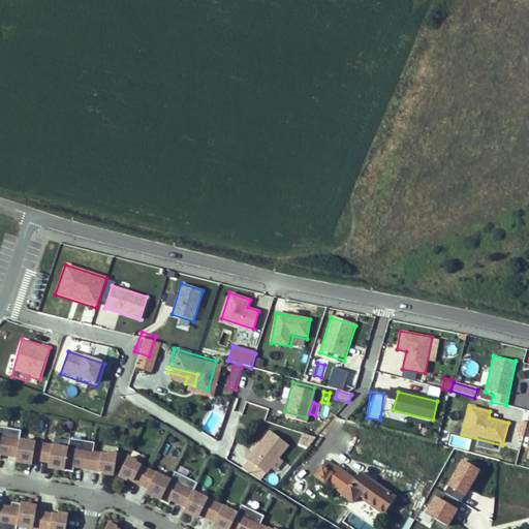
[(234,431),(239,413),(231,411),(226,429),(234,431)]
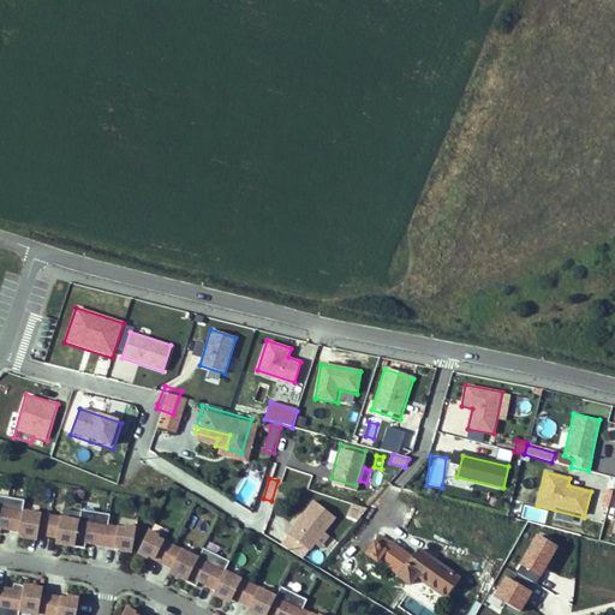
[(0,489),(0,526),(4,527),(4,523),(24,525),(27,506),(29,495),(0,489)]
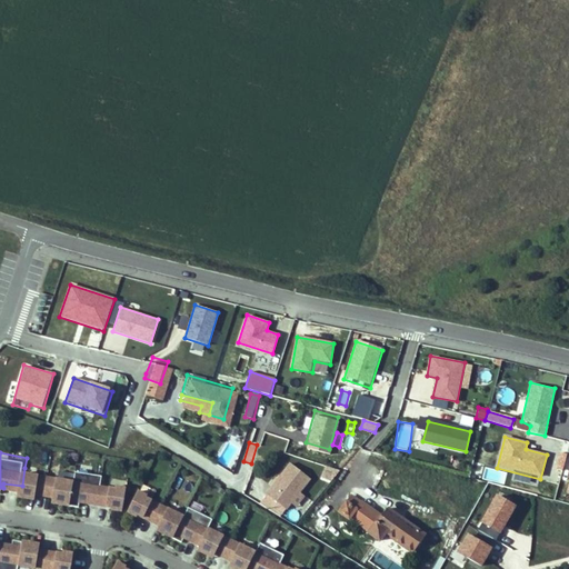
[(287,502),(311,472),(292,457),(267,487),(287,502)]
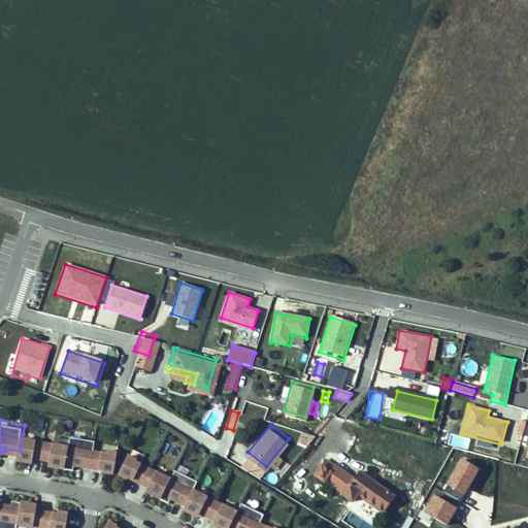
[(308,440),(315,432),(303,428),(299,435),(308,440)]
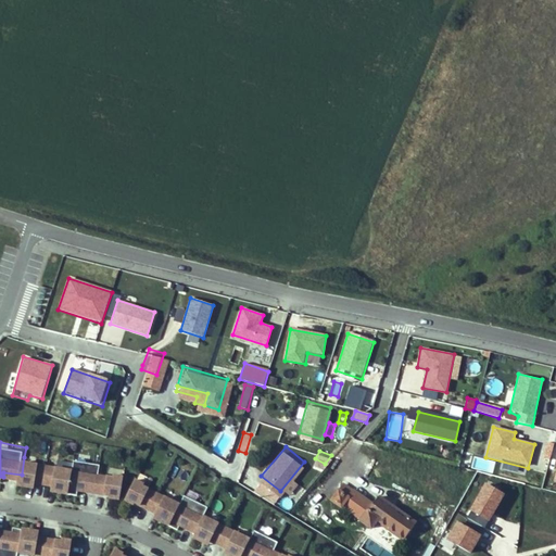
[(75,466),(72,489),(80,490),(81,484),(99,488),(101,470),(103,459),(77,455),(75,466)]
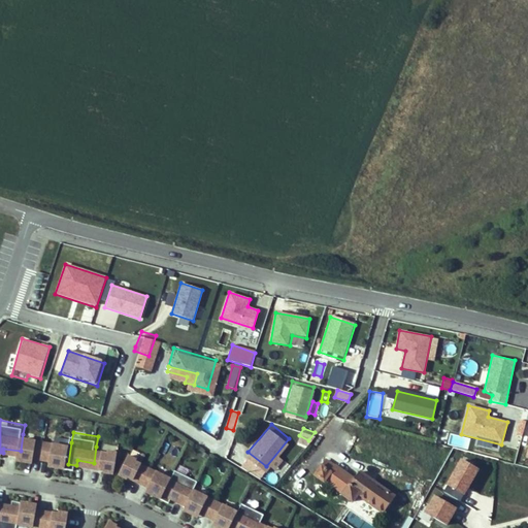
[(47,438),(23,434),(21,451),(20,456),(43,460),(47,438)]
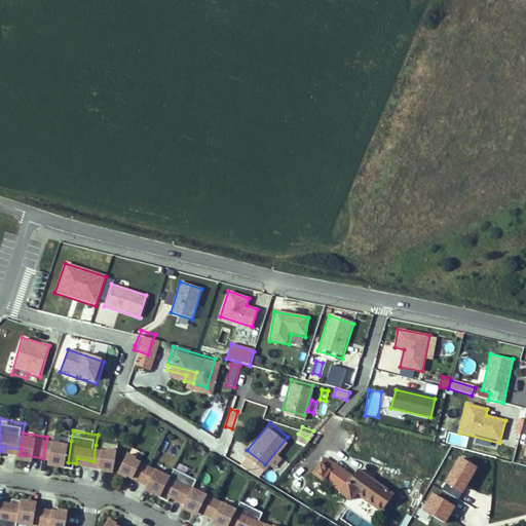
[(71,441),(47,437),(43,458),(68,462),(71,441)]
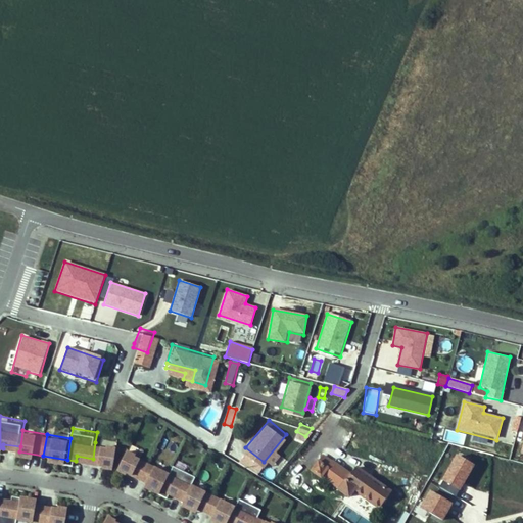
[(95,442),(93,459),(106,461),(106,463),(115,465),(120,443),(109,442),(109,444),(95,442)]
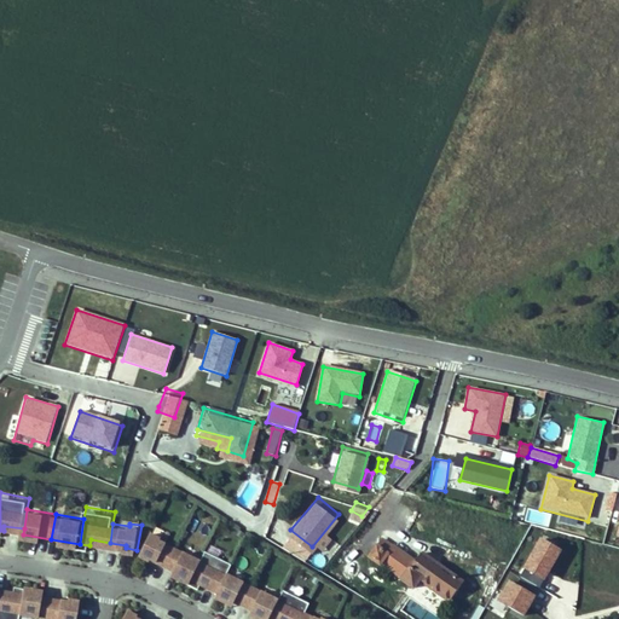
[(323,544),(333,532),(327,527),(317,539),(323,544)]
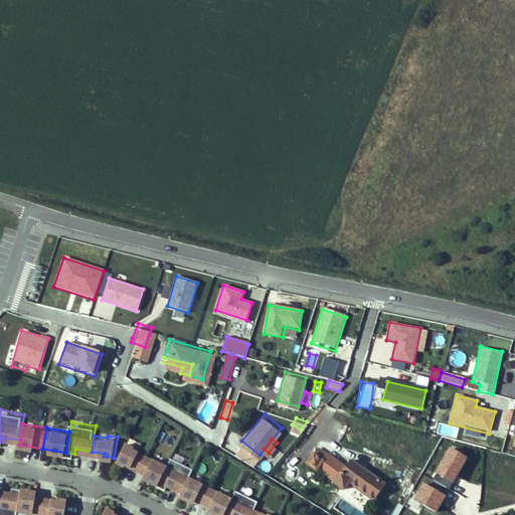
[(141,468),(149,453),(136,447),(137,445),(128,440),(119,459),(128,463),(129,461),(141,468)]
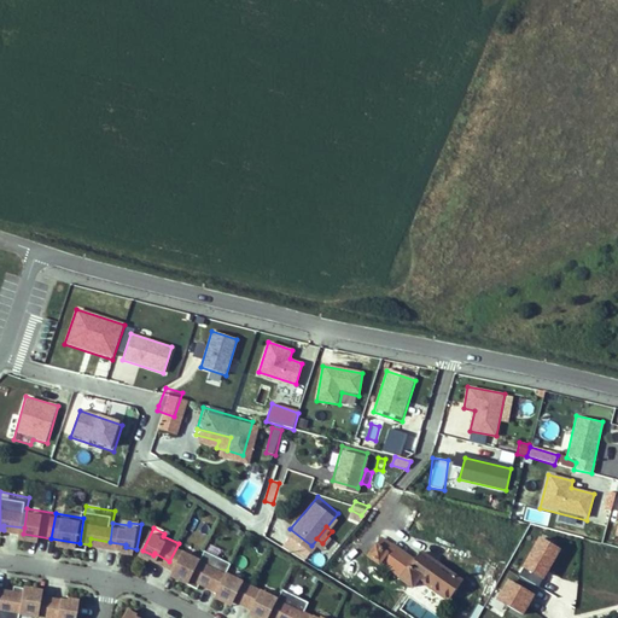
[(383,531),(377,538),(386,546),(392,537),(383,531)]
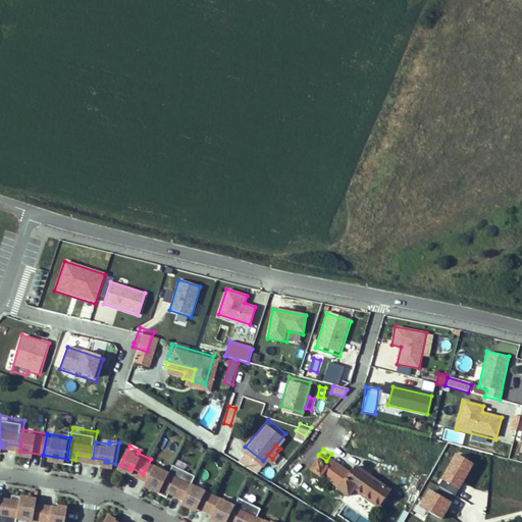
[(326,461),(318,455),(312,463),(320,469),(321,468),(341,481),(340,482),(349,489),(354,482),(380,500),(389,486),(353,460),(349,466),(331,454),(326,461)]
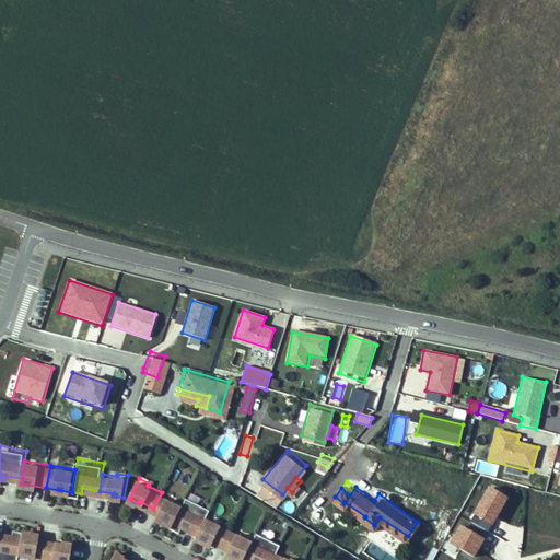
[(490,537),(509,499),(488,489),(469,526),(490,537)]
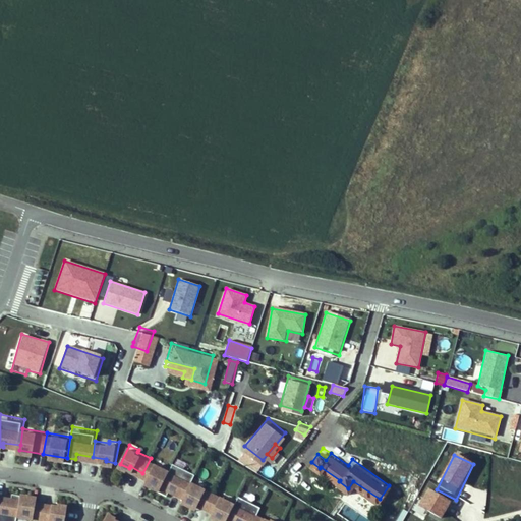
[(163,487),(172,468),(151,458),(142,473),(157,479),(155,484),(163,487)]
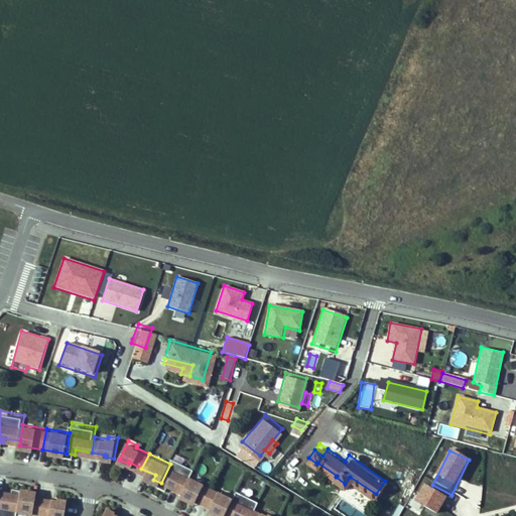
[(184,490),(192,475),(197,466),(174,456),(170,464),(161,483),(168,487),(172,479),(178,483),(176,486),(184,490)]
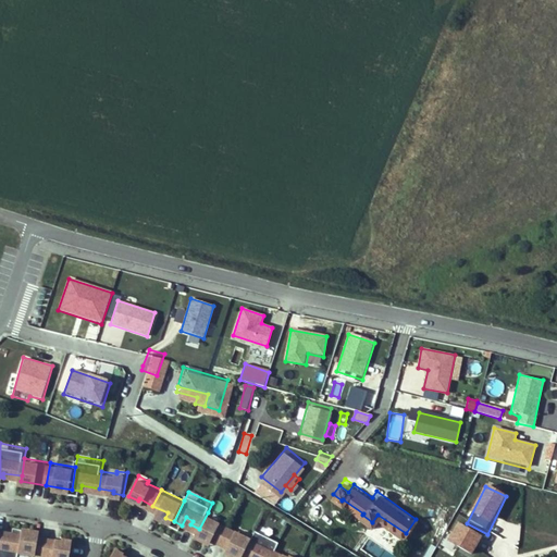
[(223,540),(232,523),(208,512),(199,529),(197,533),(206,537),(208,533),(223,540)]
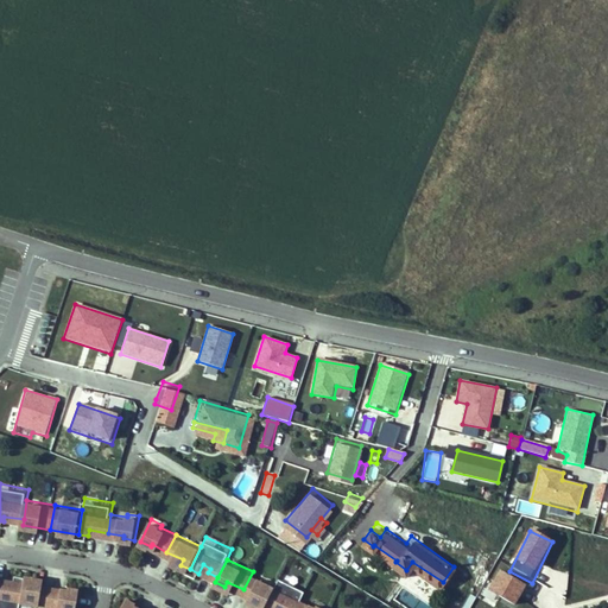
[(20,607),(23,597),(26,572),(17,571),(16,582),(7,580),(7,576),(0,574),(0,605),(19,607),(20,607)]
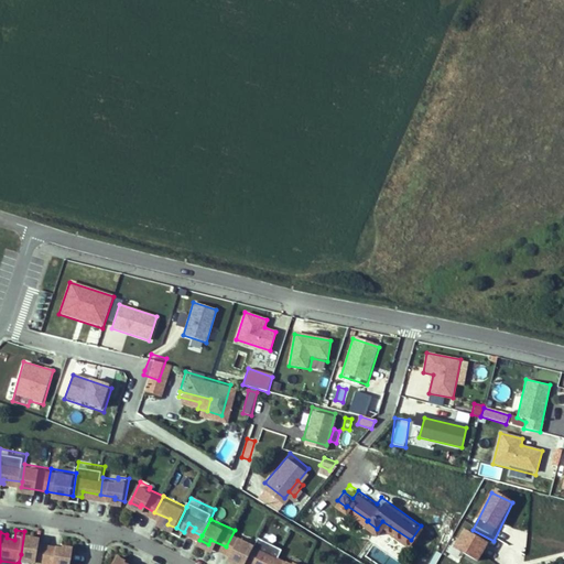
[(248,563),(258,542),(235,530),(226,546),(241,554),(239,560),(248,563)]
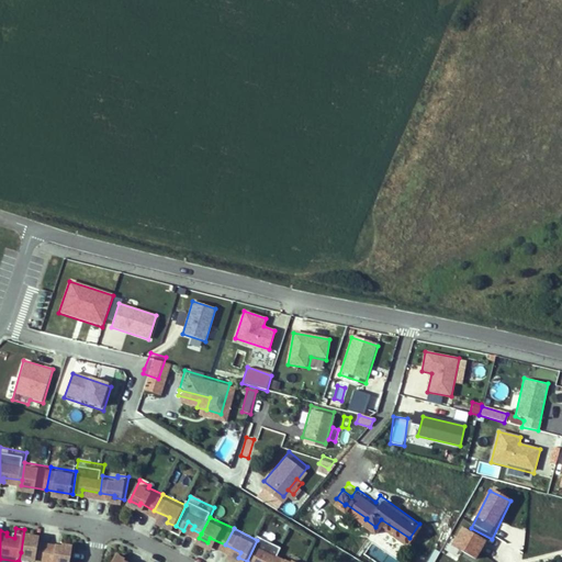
[(47,557),(49,539),(33,537),(34,531),(24,529),(21,552),(47,557)]
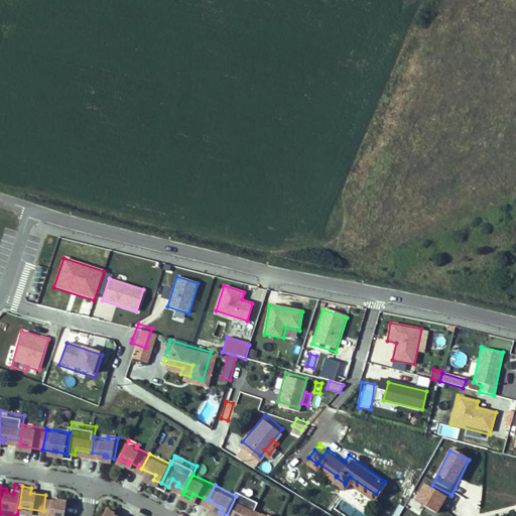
[(437,515),(447,498),(423,487),(414,505),(437,515)]
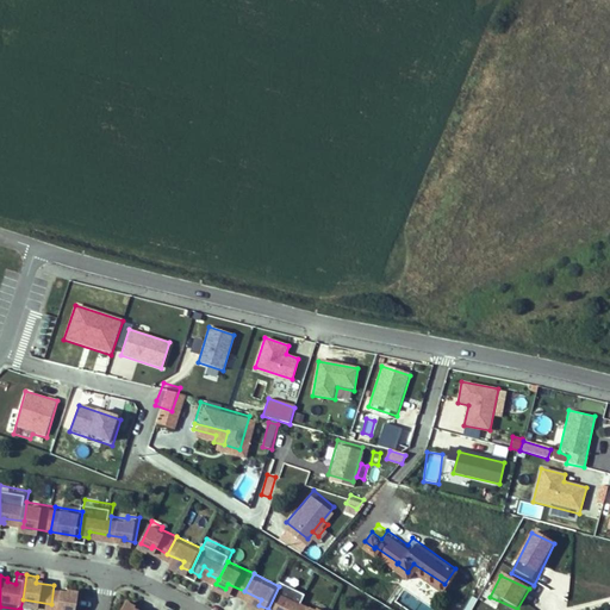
[(299,609),(305,599),(310,589),(284,577),(279,586),(268,609),(278,609),(281,604),(291,609),(290,609),(299,609)]
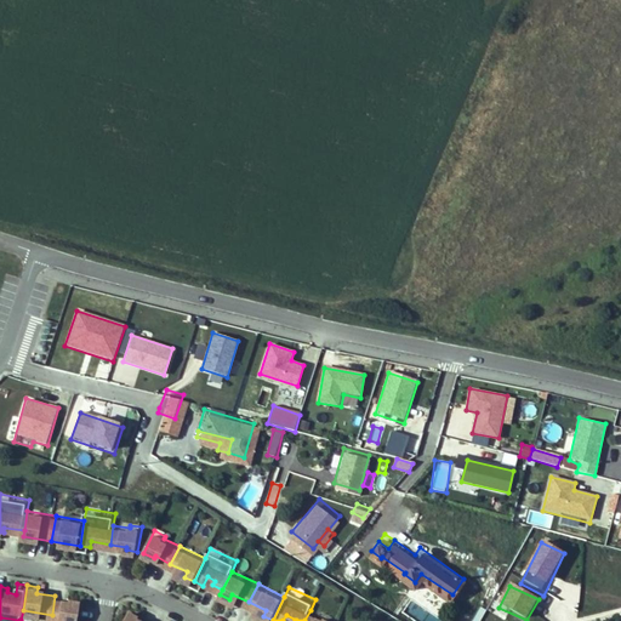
[(69,620),(79,620),(84,598),(72,596),(72,598),(55,596),(52,615),(69,617),(68,620),(69,620)]
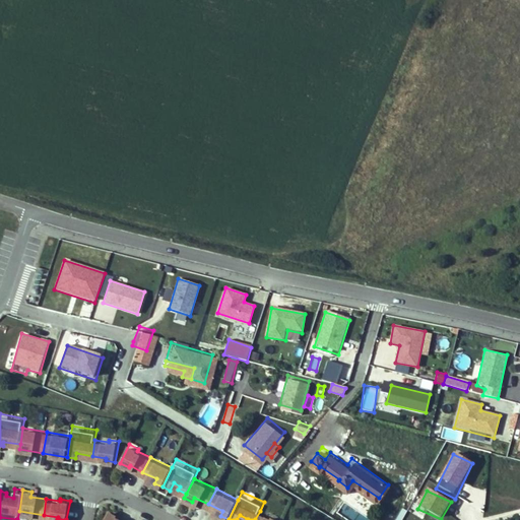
[(128,519),(118,515),(119,513),(110,509),(104,519),(128,519)]
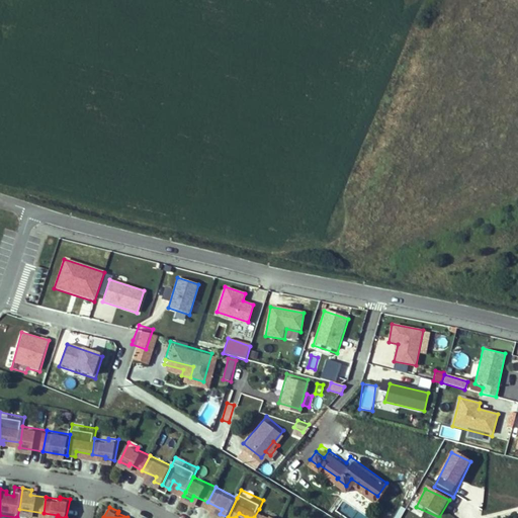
[(280,517),(281,517),(272,513),(272,515),(259,509),(254,517),(280,517)]
